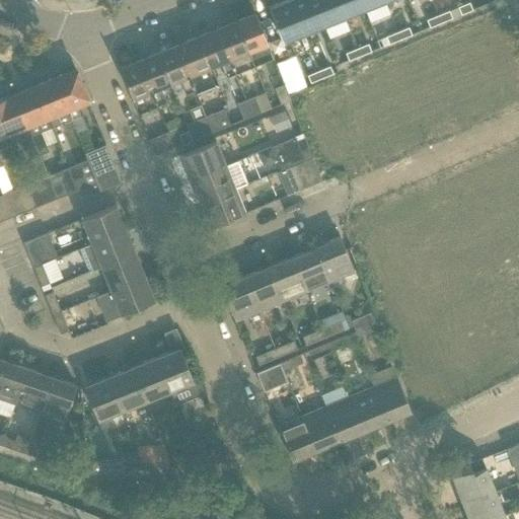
[(269,7),(268,7),(282,43),(283,43),(283,42),(302,34),(288,0),(287,0),(269,7)]
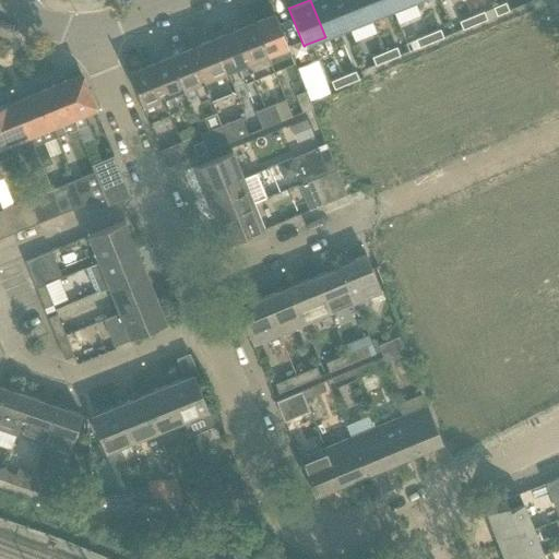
[(335,0),(310,0),(325,37),(347,28),(335,0)]
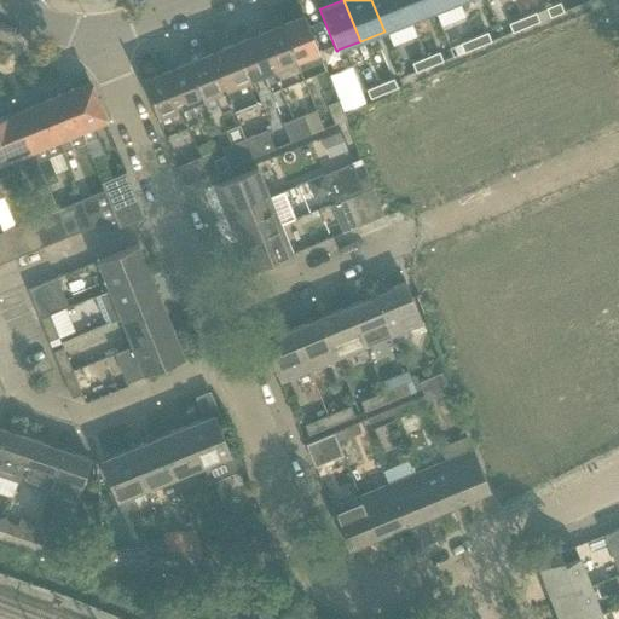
[(400,0),(371,0),(385,32),(410,22),(400,0)]
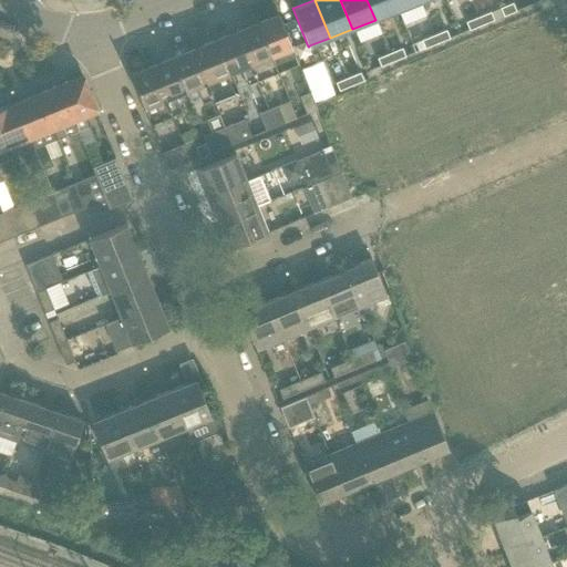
[(393,0),(367,0),(375,20),(398,10),(393,0)]
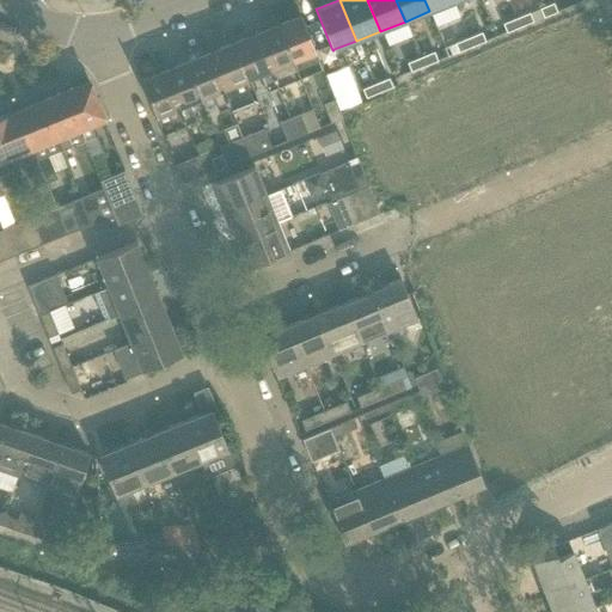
[(452,0),(424,0),(429,11),(453,1),(452,0)]
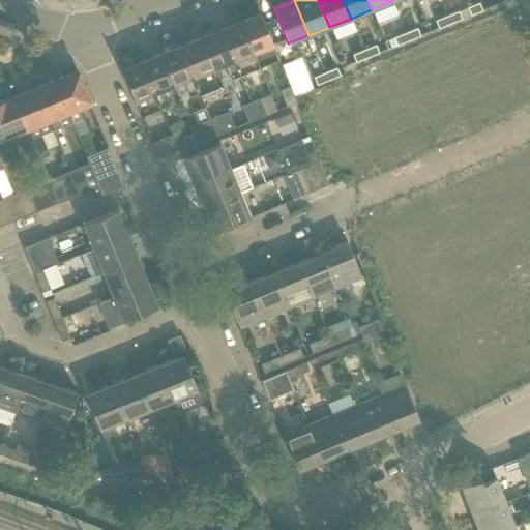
[(478,3),(467,7),(470,16),(482,10),(478,3)]
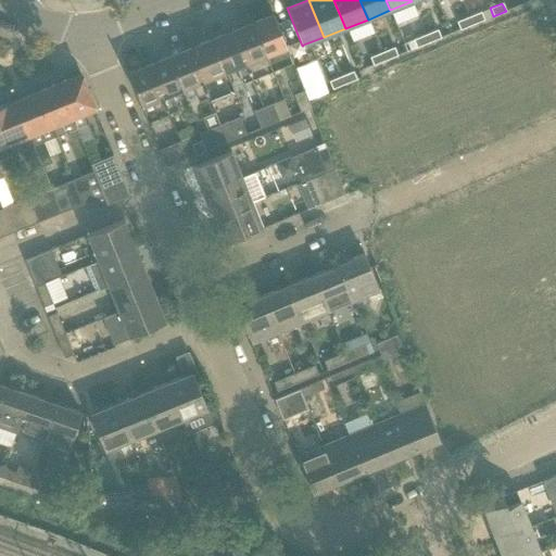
[(526,10),(514,15),(517,23),(529,19),(526,10)]
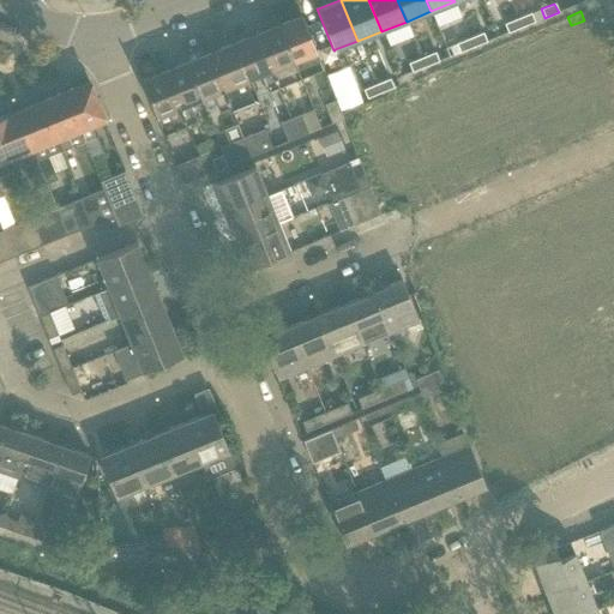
[(530,13),(517,18),(521,28),(534,22),(530,13)]
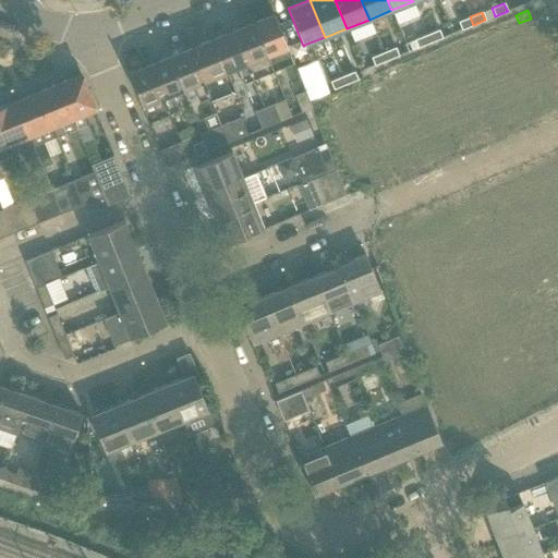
[(275,15),(254,24),(266,56),(273,72),(294,63),(283,36),(275,15)]
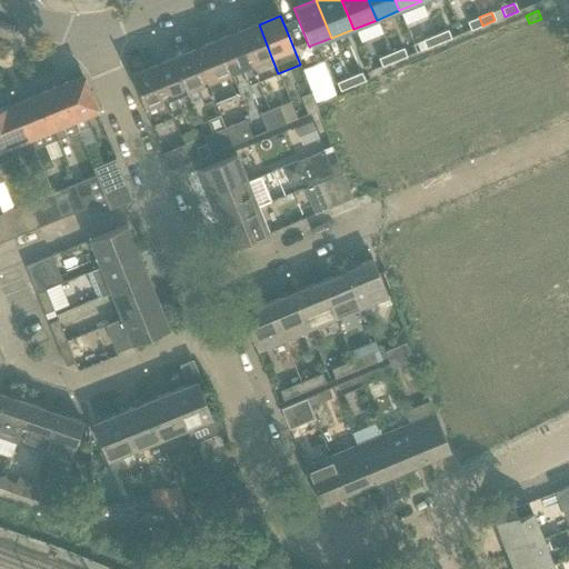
[(526,16),(513,20),(517,29),(529,23),(526,16)]
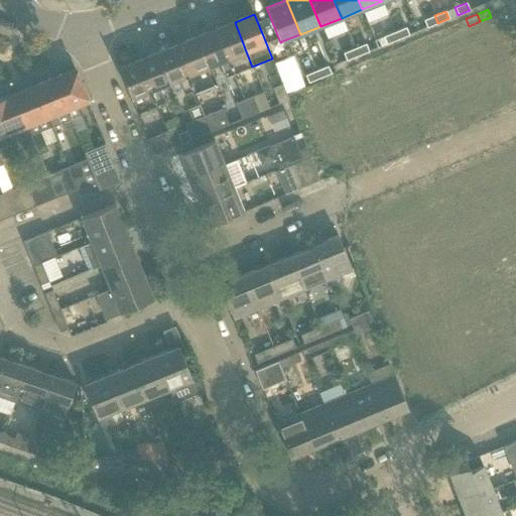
[(434,15),(423,20),(426,27),(437,23),(434,15)]
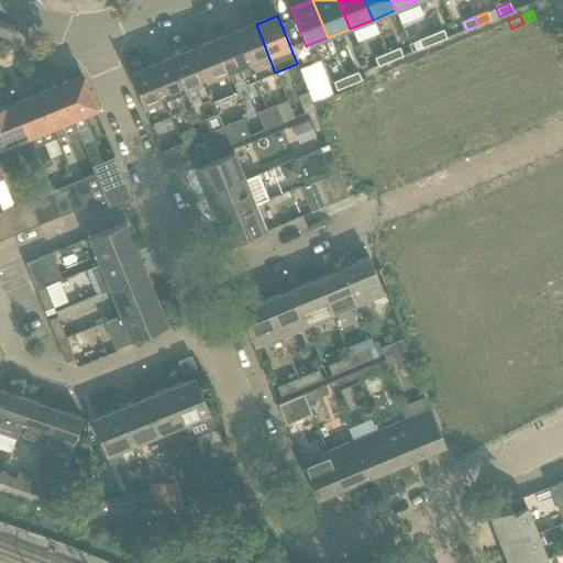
[(256,24),(236,32),(255,80),(275,73),(268,56),(256,24)]
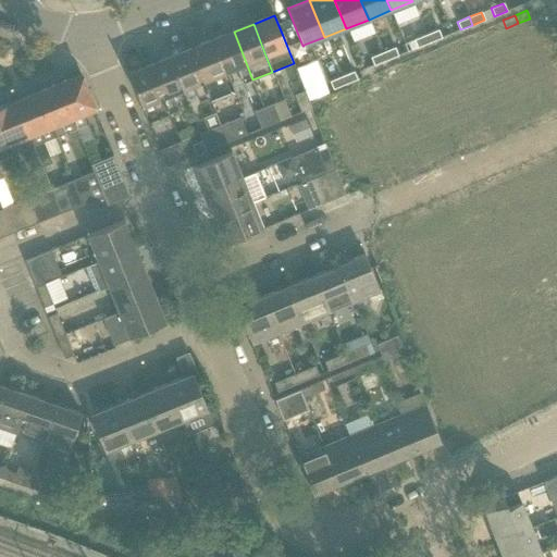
[(485,26),(473,32),(477,40),(490,35),(485,26)]
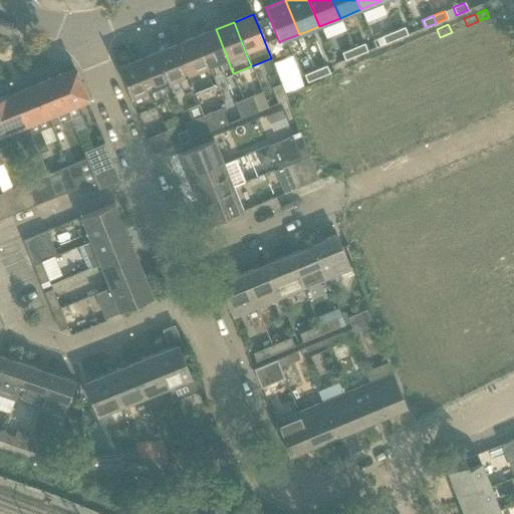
[(404,27),(393,32),(396,39),(407,35),(404,27)]
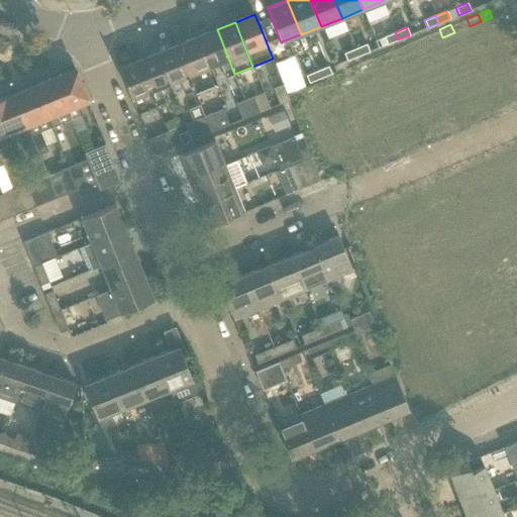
[(217,29),(197,37),(208,68),(219,63),(225,77),(234,74),(217,29)]
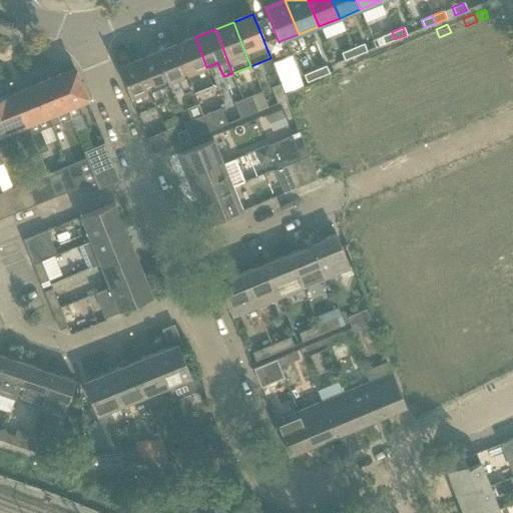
[(436,29),(425,34),(428,41),(439,37),(436,29)]
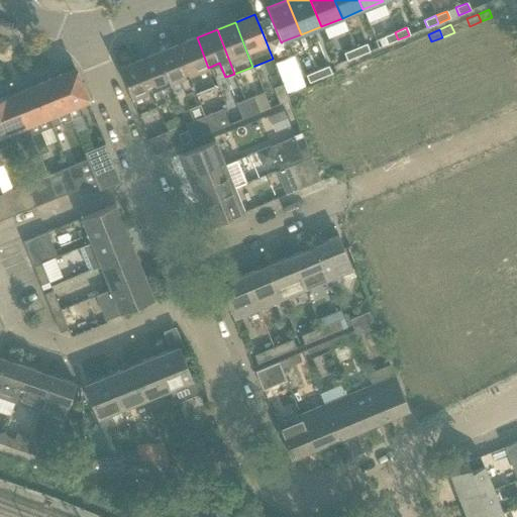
[(395,32),(384,36),(387,44),(398,39),(395,32)]
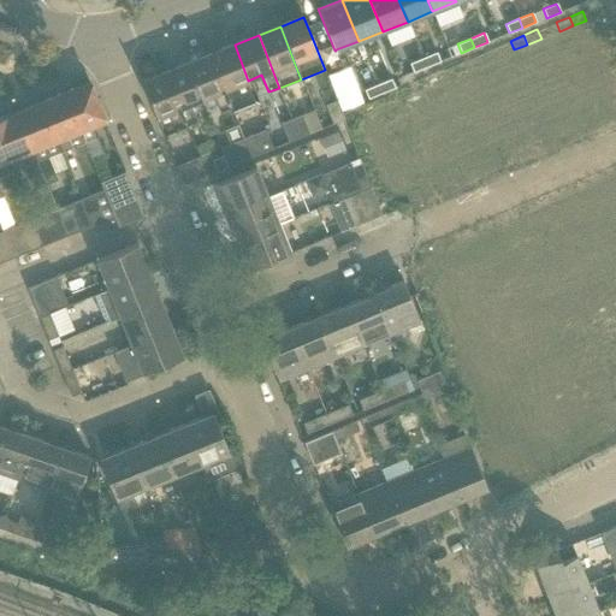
[(235,45),(209,54),(231,108),(242,104),(254,99),(247,81),(248,81),(235,45)]
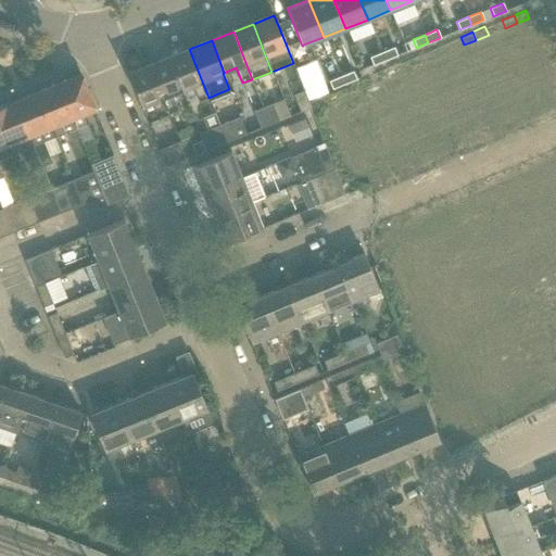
[(444,43),(432,49),(436,57),(447,51),(444,43)]
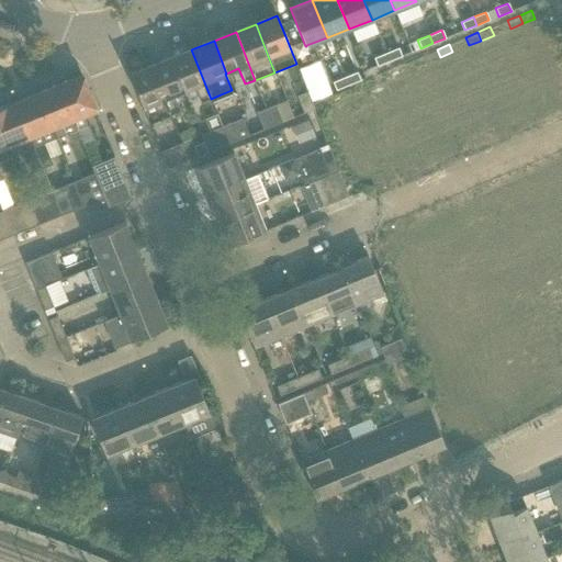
[(398,48),(385,53),(389,62),(402,56),(398,48)]
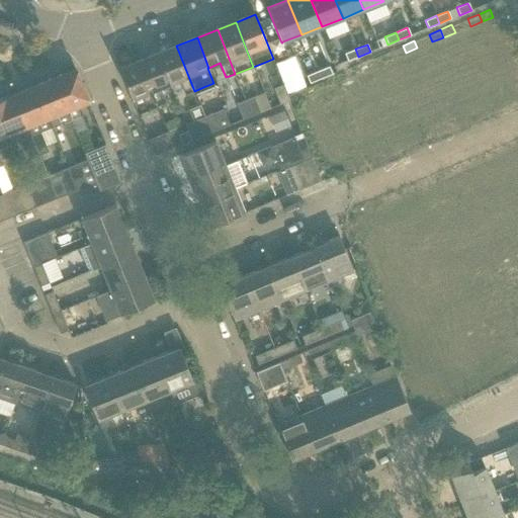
[(176,46),(158,53),(169,83),(175,98),(185,94),(194,91),(176,46)]
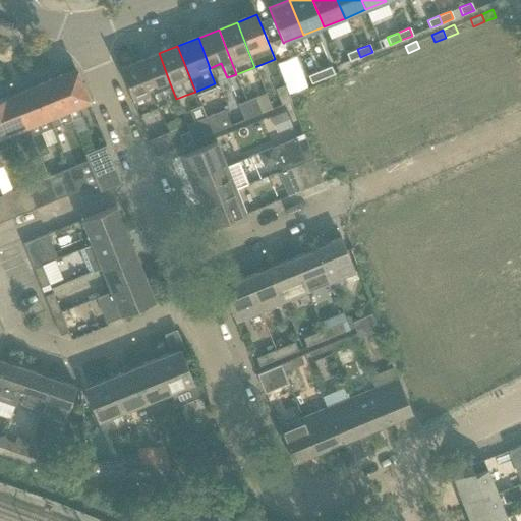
[(405,46),(394,50),(397,58),(408,53),(405,46)]
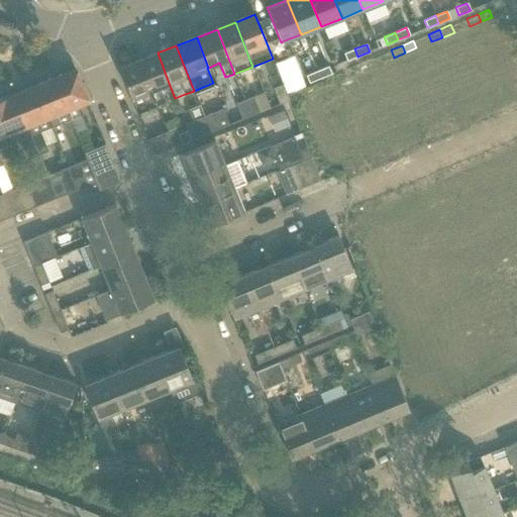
[(354,48),(343,54),(346,61),(357,57),(354,48)]
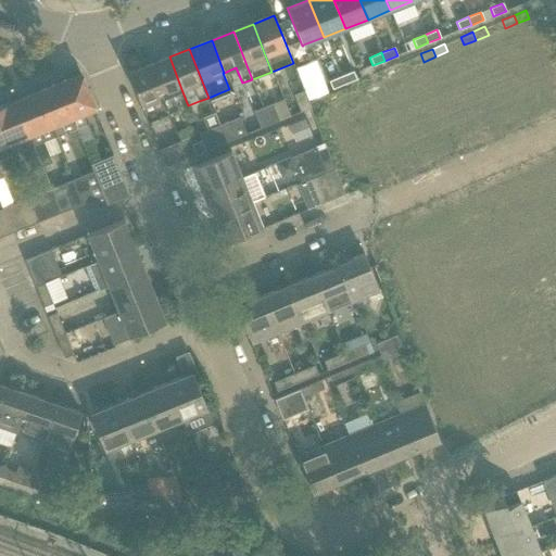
[(169,57),(149,65),(168,113),(178,110),(172,93),(181,89),(169,57)]
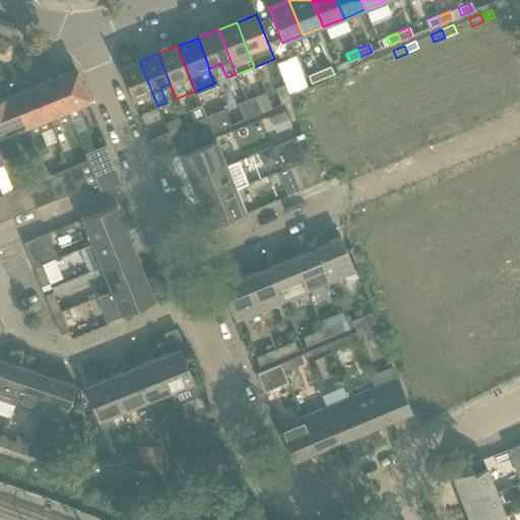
[(377,56),(366,61),(369,68),(381,64),(377,56)]
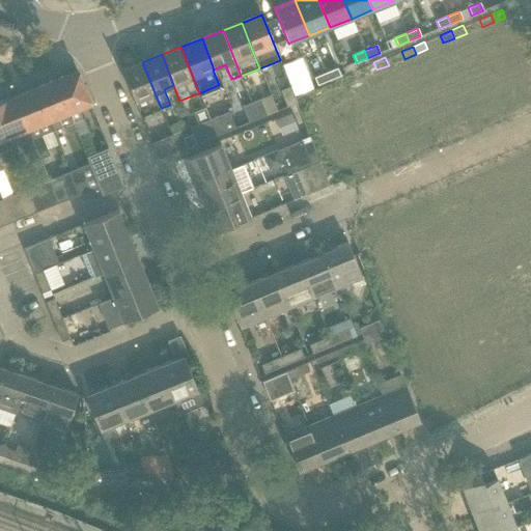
[(161,108),(142,62),(122,70),(141,116),(161,108)]
